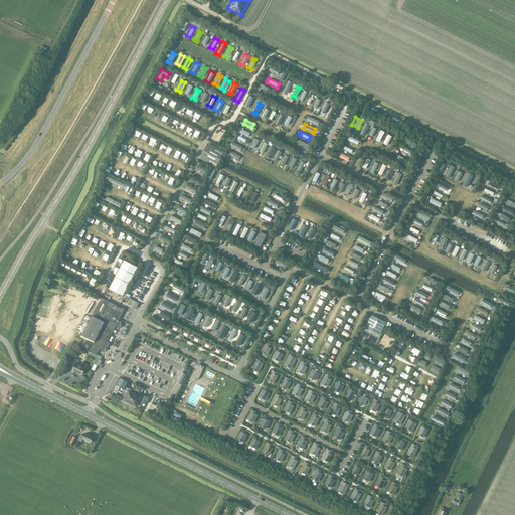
[(391,136),(387,134),(383,143),(386,145),(391,136)]
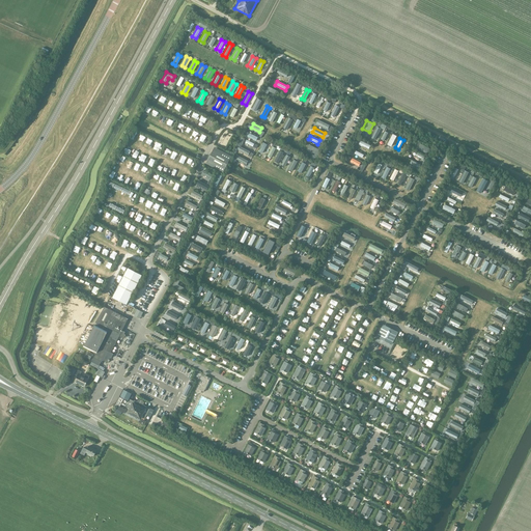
[(370,145),(360,140),(359,144),(368,148),(370,145)]
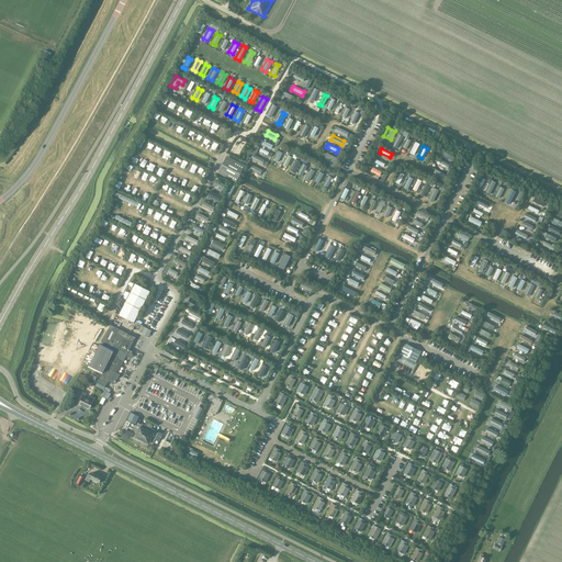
[(454,157),(444,152),(441,155),(452,160),(454,157)]
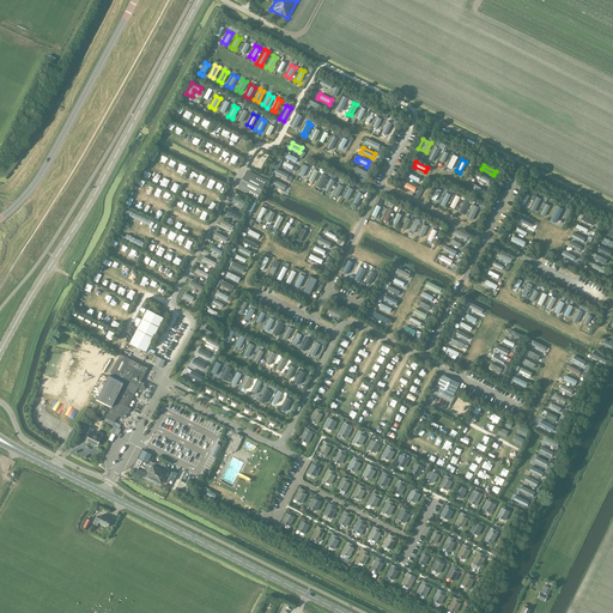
[(368,173),(356,167),(354,171),(365,176),(368,173)]
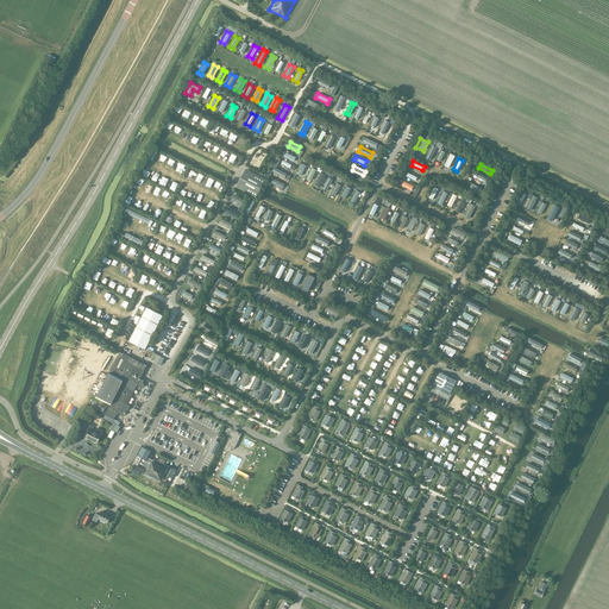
[(287,174),(275,168),(272,171),(284,177),(287,174)]
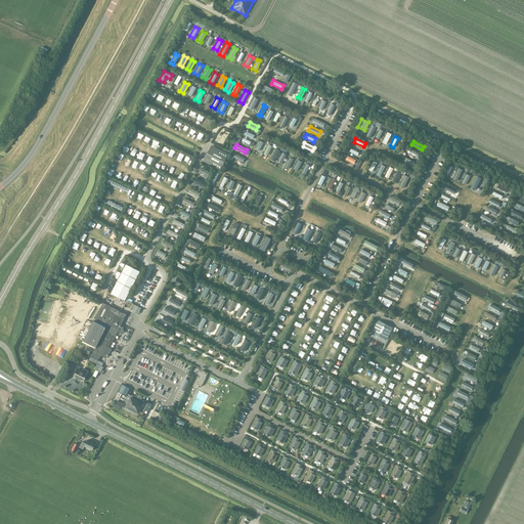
[(271,145),(268,144),(263,154),(267,156),(271,145)]
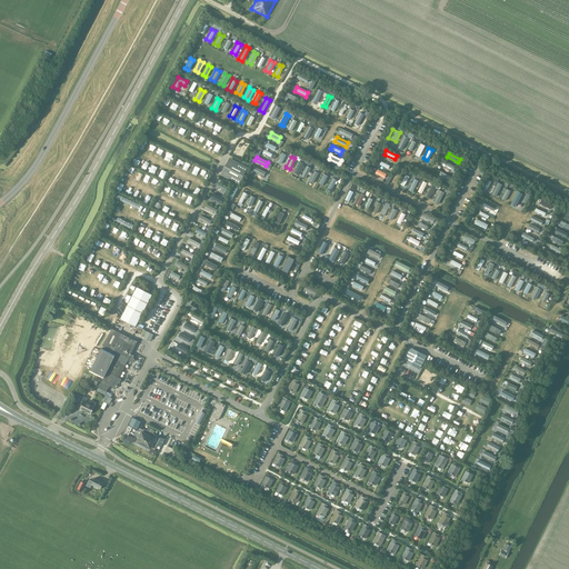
[(223,168),(220,173),(238,183),(247,168),(229,158),(226,165),(225,165),(223,168)]
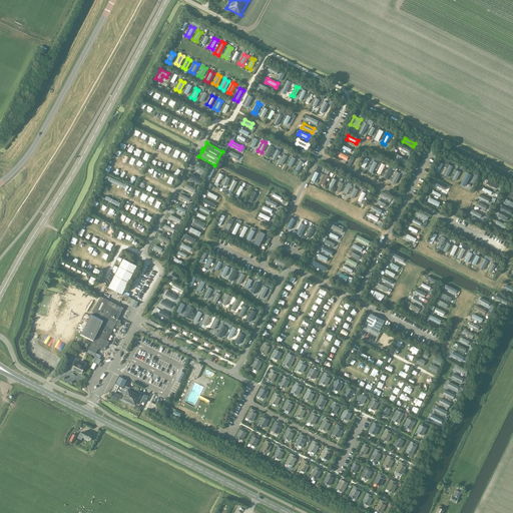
[(274,147),(270,145),(265,155),(268,157),(274,147)]
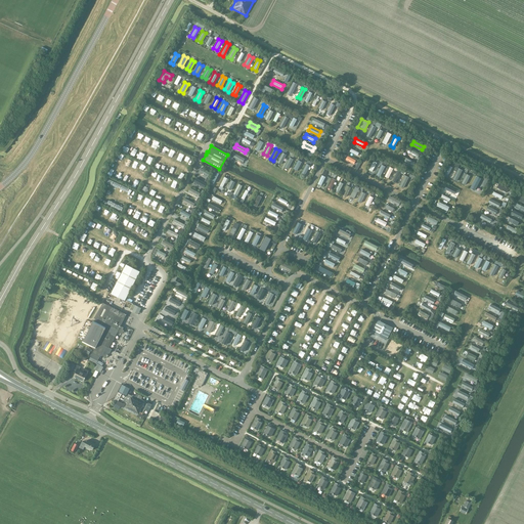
[(245,159),(234,154),(232,157),(243,162),(245,159)]
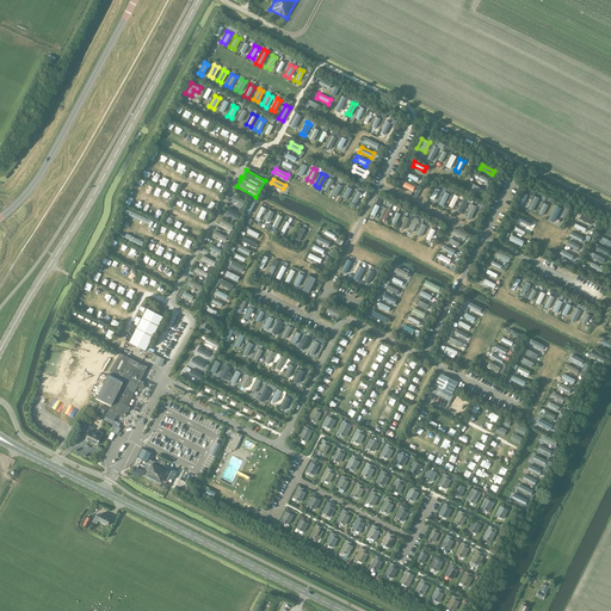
[(415,187),(405,181),(402,186),(412,191),(415,187)]
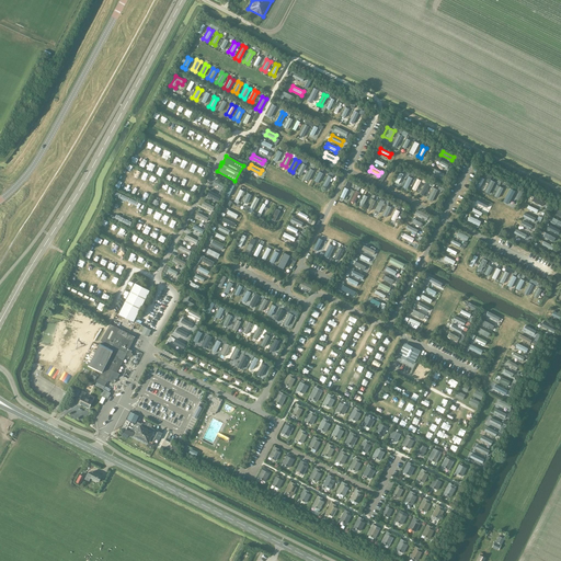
[(403,174),(399,172),(395,182),(398,184),(403,174)]
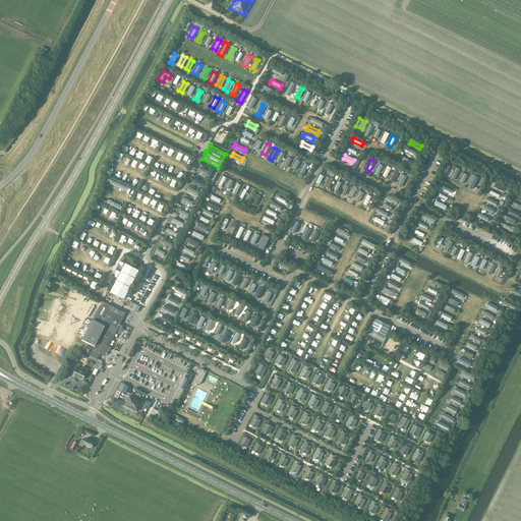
[(307,165),(304,163),(299,172),(303,174),(307,165)]
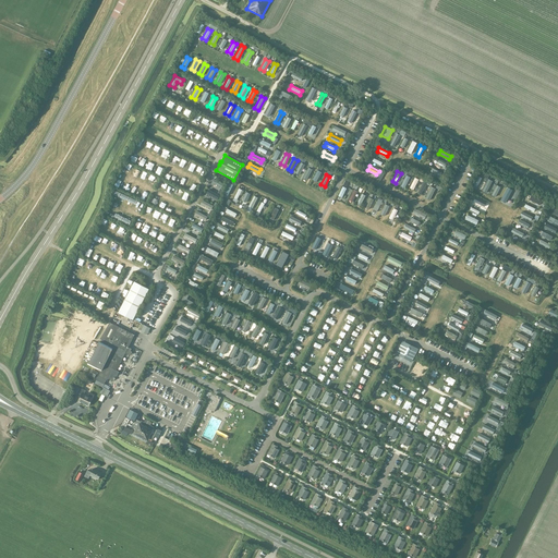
[(482,178),(477,176),(472,186),(476,189),(482,178)]
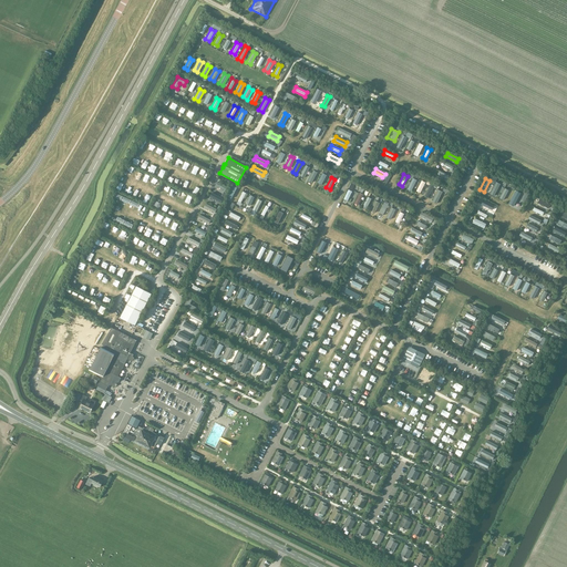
[(425,182),(421,181),(415,191),(420,193),(425,182)]
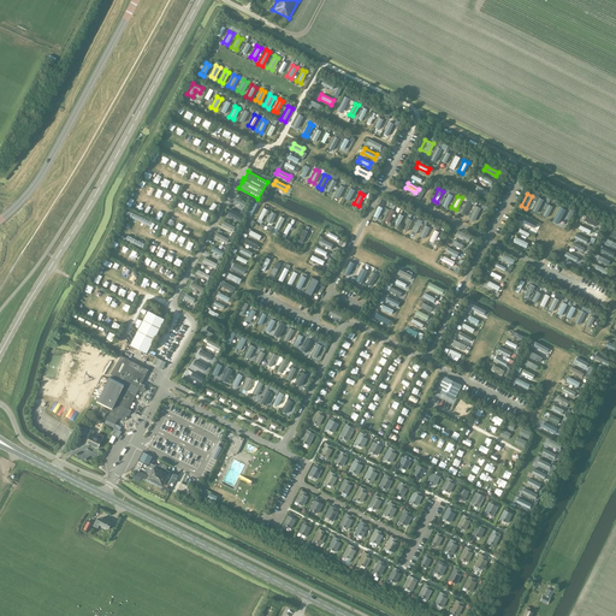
[(247,203),(236,197),(234,202),(244,207),(247,203)]
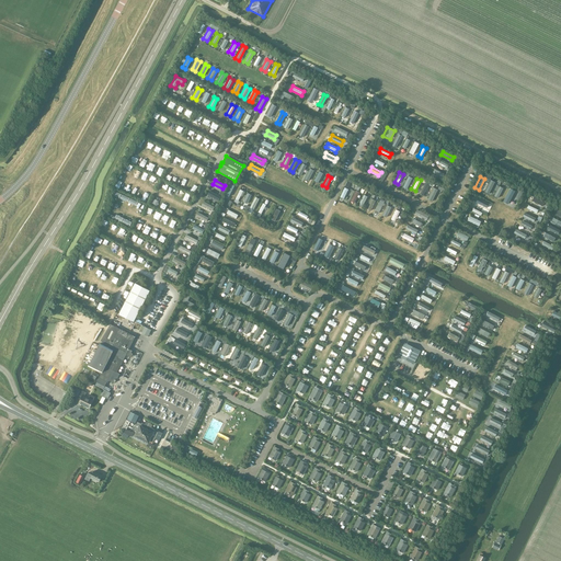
[(494,182),(491,180),(484,192),(489,194),(494,182)]
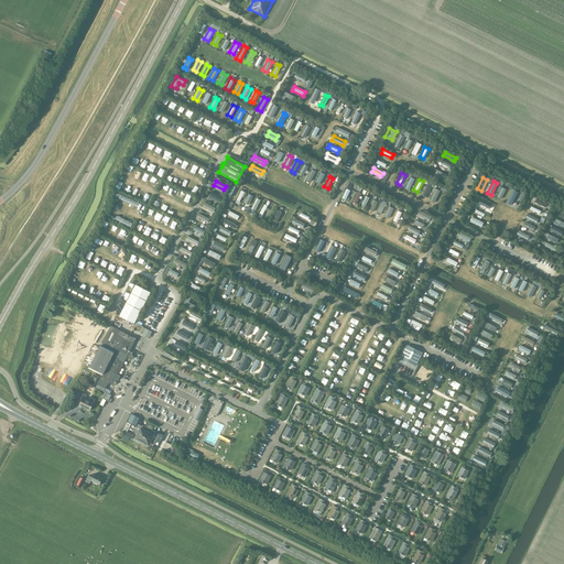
[(431,185),(427,183),(422,195),(425,196),(431,185)]
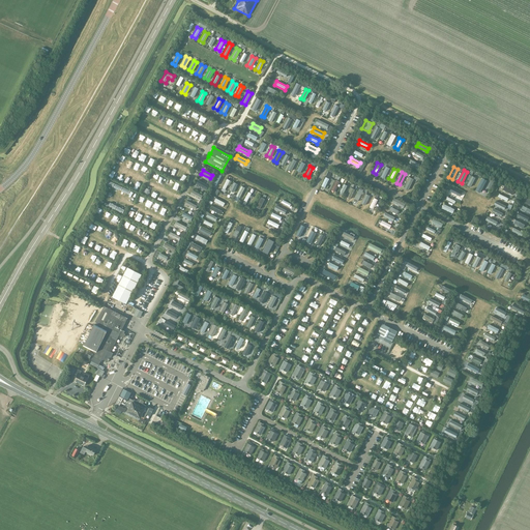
[(475,178),(472,176),(467,185),(470,187),(475,178)]
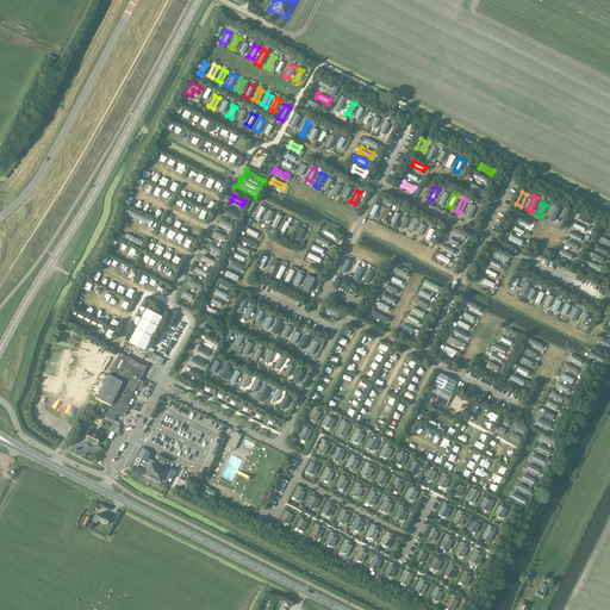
[(559,205),(554,203),(547,217),(551,219),(559,205)]
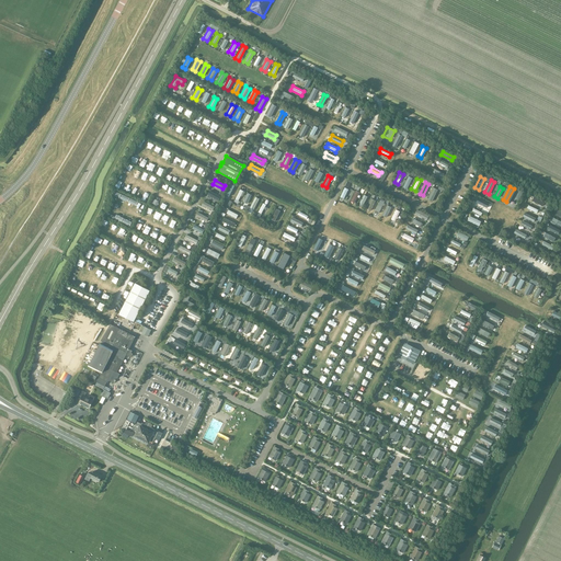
[(437,190),(434,187),(427,199),(432,202),(437,190)]
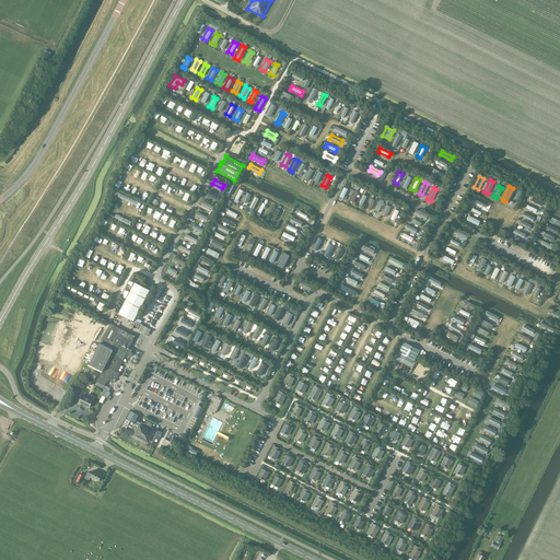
[(220,196),(209,190),(207,194),(218,200),(220,196)]
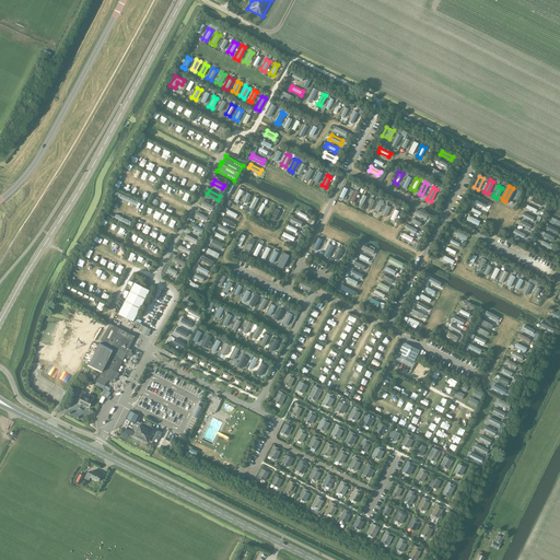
[(359,191),(354,190),(349,200),(353,202),(359,191)]
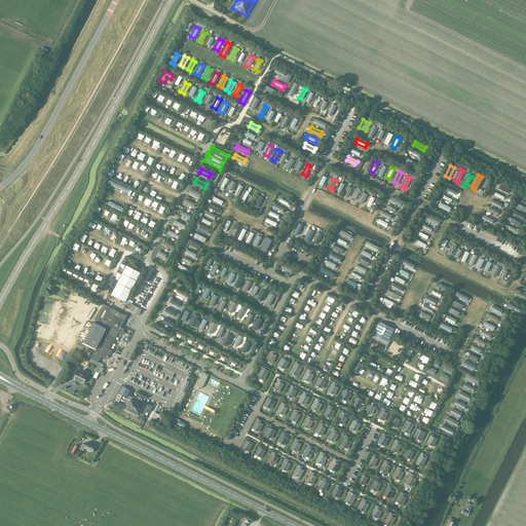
[(344,184),(340,182),(335,191),(339,193),(344,184)]
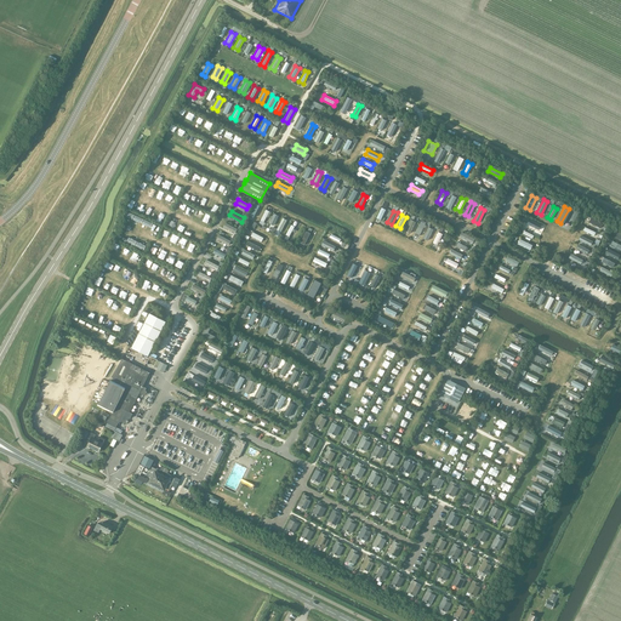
[(603,223),(590,217),(588,222),(600,228),(603,223)]
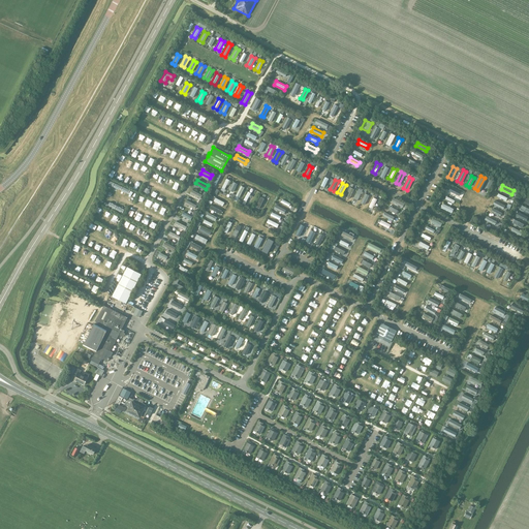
[(354,189),(349,187),(344,196),(349,199),(354,189)]
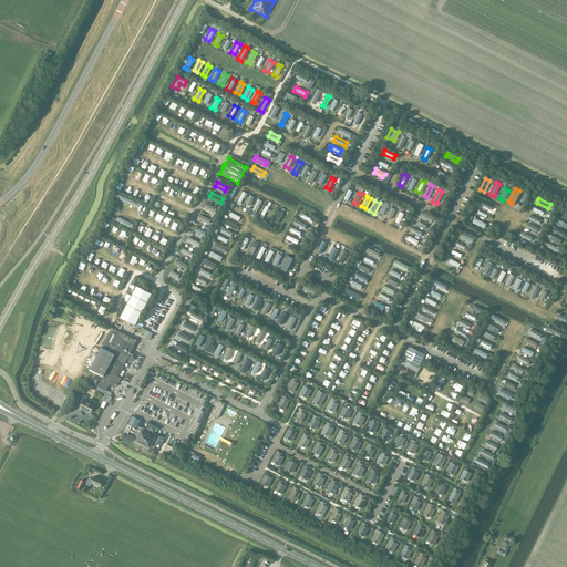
[(388,204),(384,202),(378,214),(382,216),(388,204)]
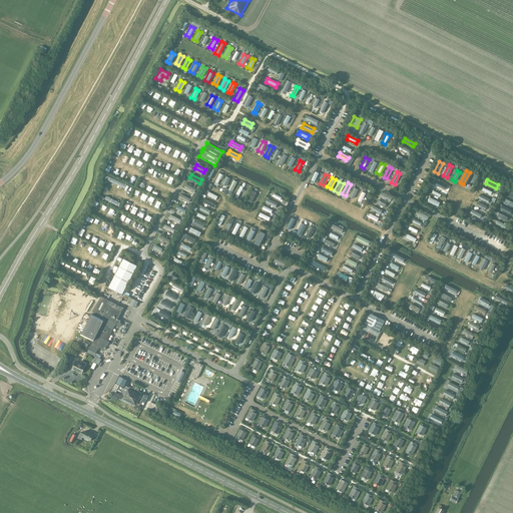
[(195,189),(185,184),(184,187),(193,192),(195,189)]
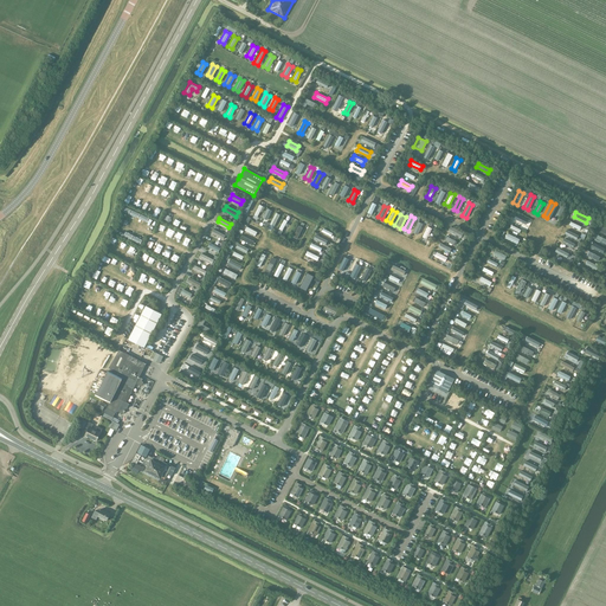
[(302,227),(298,226),(292,237),(297,239),(302,227)]
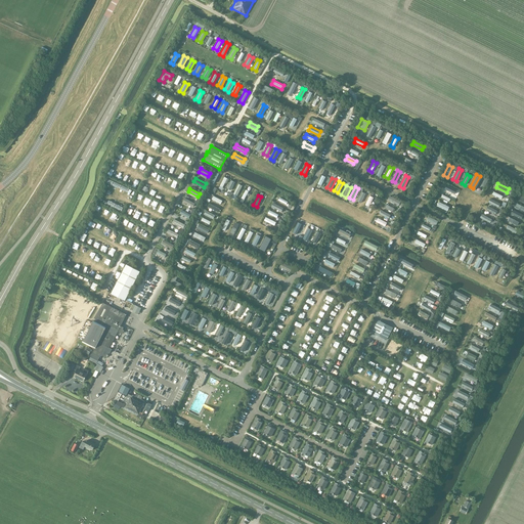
[(374,198),(369,195),(364,205),(368,207),(374,198)]
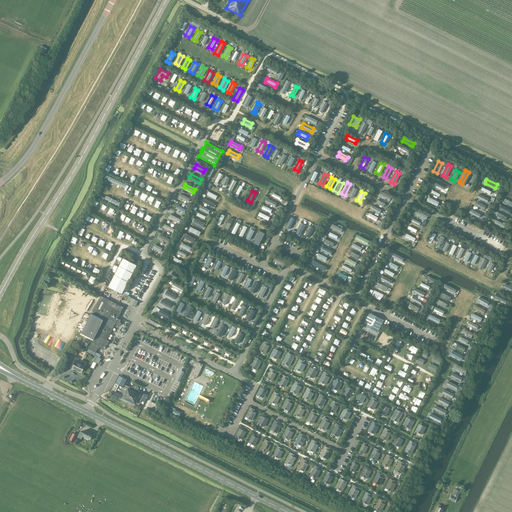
[(190,199),(180,194),(179,197),(188,202),(190,199)]
